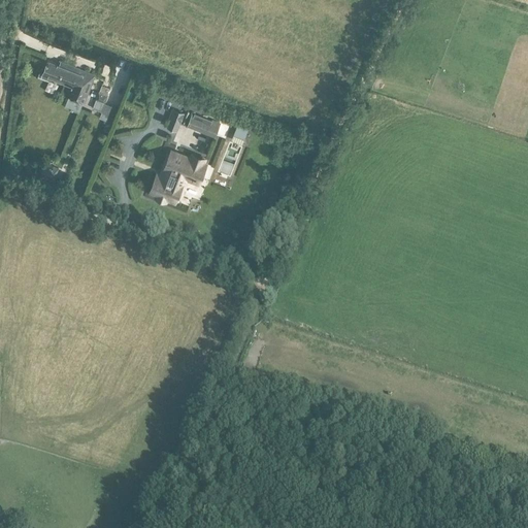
[(46,59),(43,68),(41,67),(38,76),(48,80),(50,77),(51,77),(52,76),(71,84),(76,69),(73,68),(74,66),(60,61),(59,64),(46,59)]
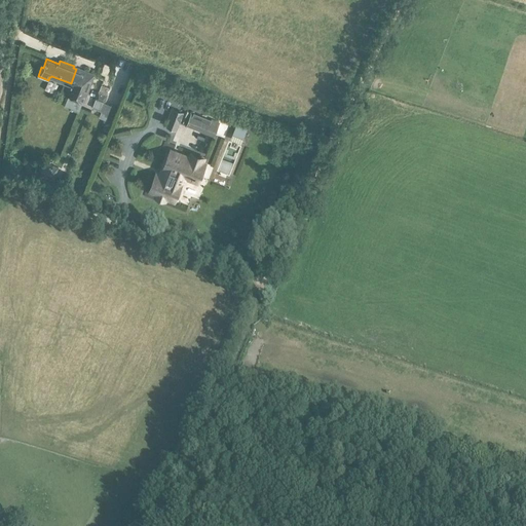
[(76,69),(71,83),(67,95),(84,102),(96,74),(74,66),(73,68),(76,69)]
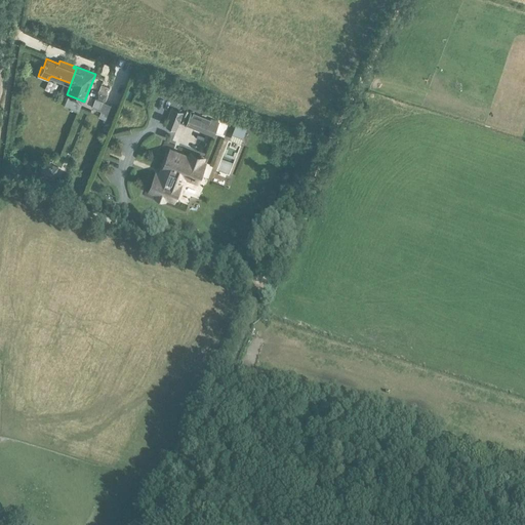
[(93,97),(94,97),(91,106),(99,109),(103,102),(104,102),(107,94),(106,93),(108,87),(99,84),(97,90),(96,90),(93,97)]
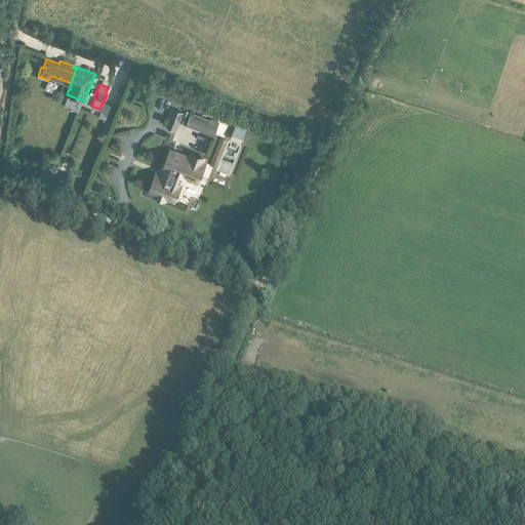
[(128,90),(125,97),(131,99),(134,92),(128,90)]
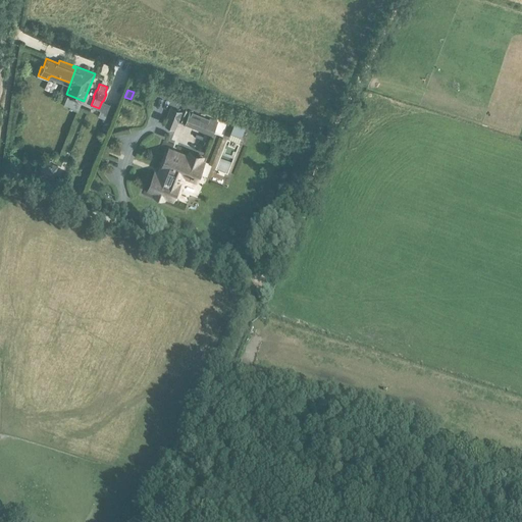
[(116,107),(104,102),(100,111),(113,116),(116,107)]
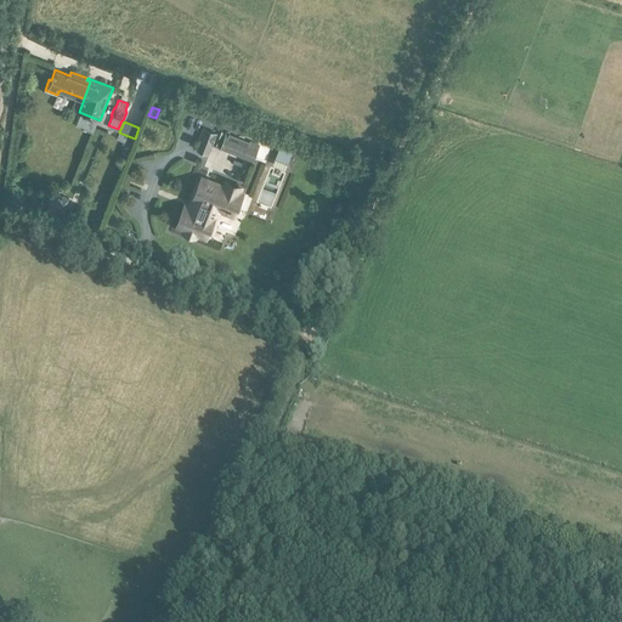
[(227,133),(222,147),(253,159),(259,145),(227,133)]
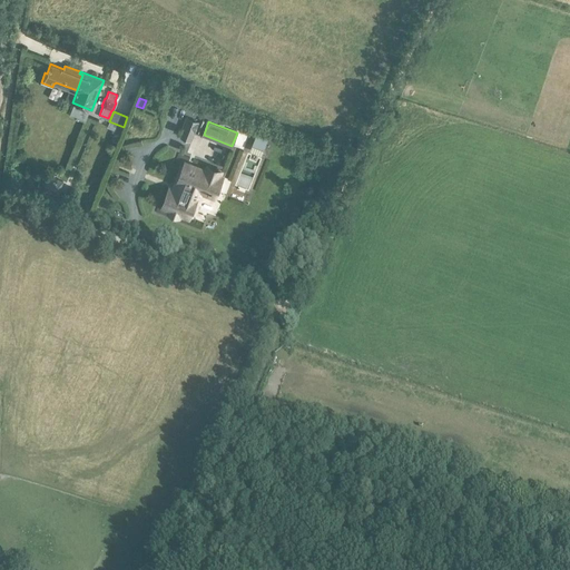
[(255,140),(266,144),(267,139),(257,135),(255,140)]
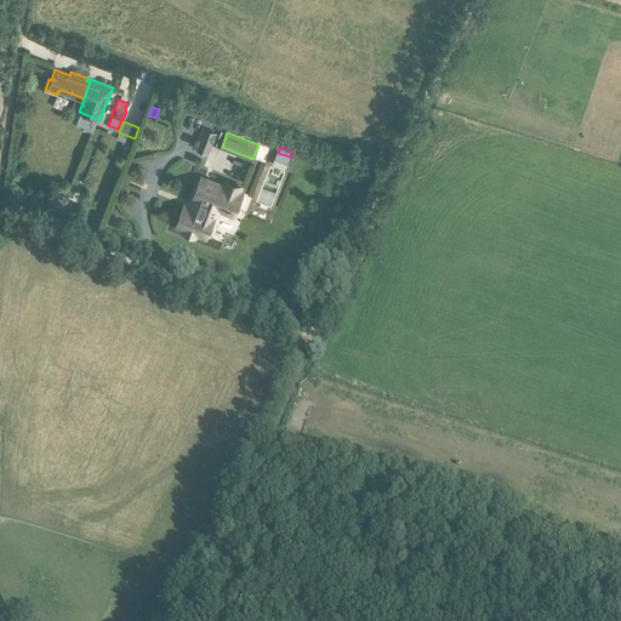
[(189,211),(183,209),(177,226),(184,229),(184,232),(195,237),(197,233),(206,238),(220,203),(227,206),(227,209),(231,210),(231,208),(237,210),(243,193),(239,192),(241,186),(227,181),(224,186),(209,180),(206,184),(198,182),(192,199),(194,199),(189,211)]
